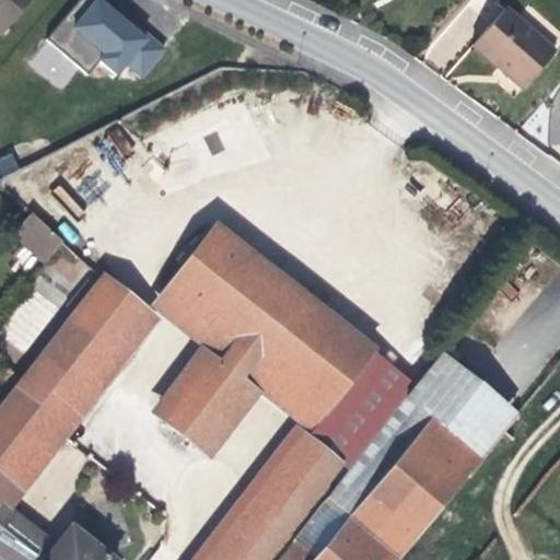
[(0,0),(0,33),(30,0),(0,0)]
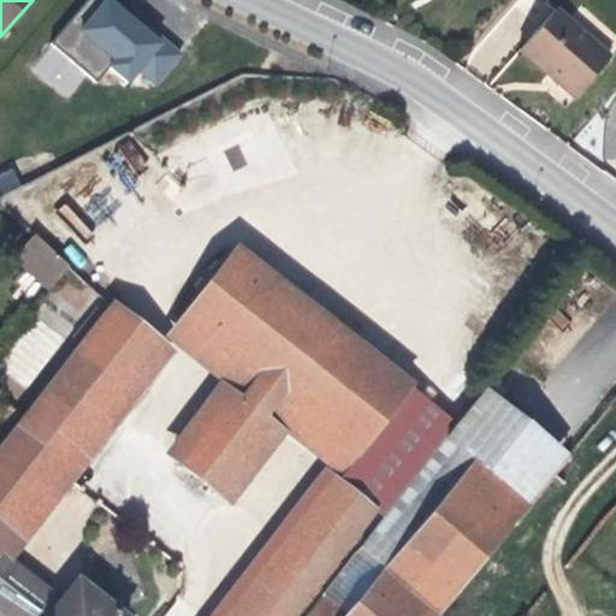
[(142,25),(138,30),(134,35),(120,23),(124,18),(101,0),(87,0),(48,46),(94,84),(107,70),(125,84),(136,72),(153,87),(178,57),(150,34),(142,25)]
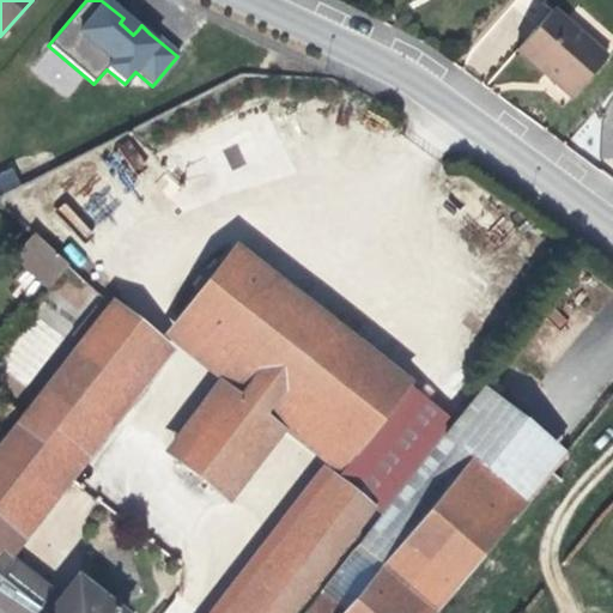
[(565,102),(605,56),(552,12),(510,58),(540,82),(565,102)]
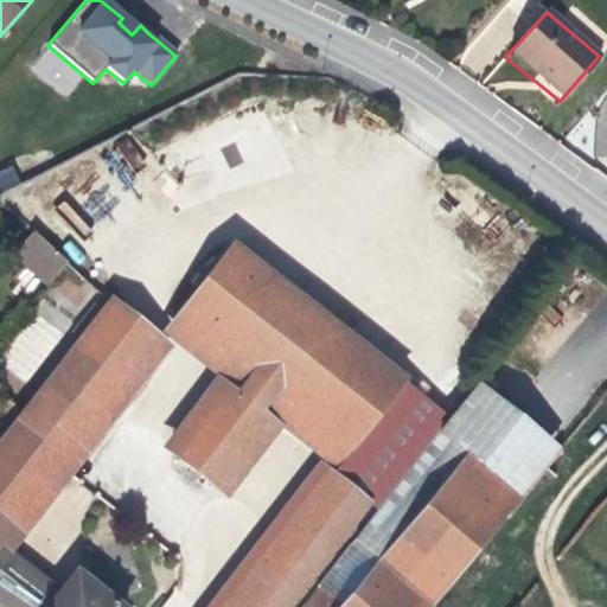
[(132,34),(136,30),(122,18),(119,23),(132,34)]
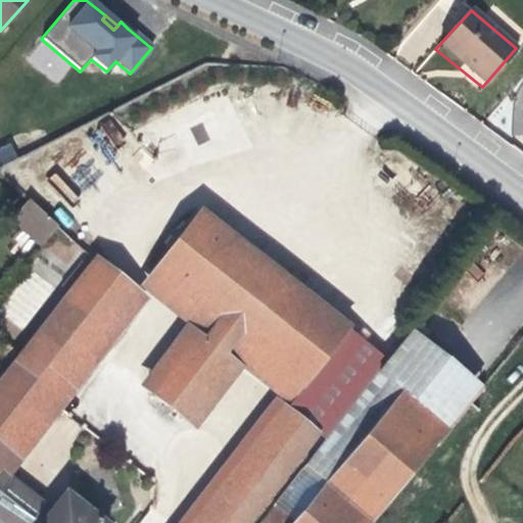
[(0,164),(17,156),(10,142),(0,147),(0,164)]
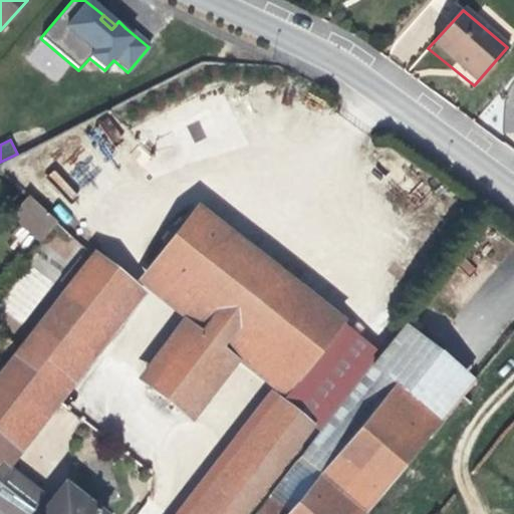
[(37,242),(57,222),(30,194),(10,213),(37,242)]
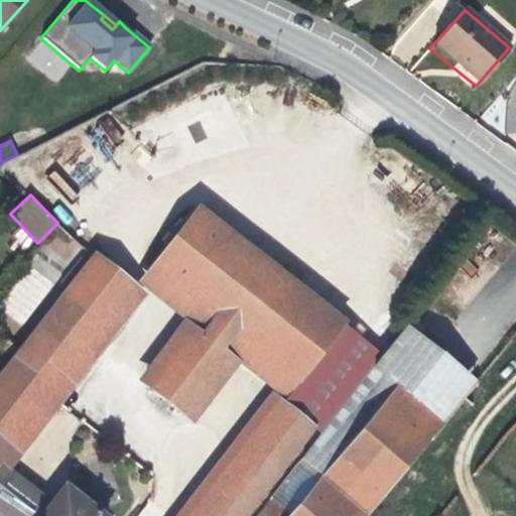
[(186,319),(141,380),(199,423),(242,366),(272,389),(285,399),(349,321),(201,206),(138,283),(149,292),(186,319)]
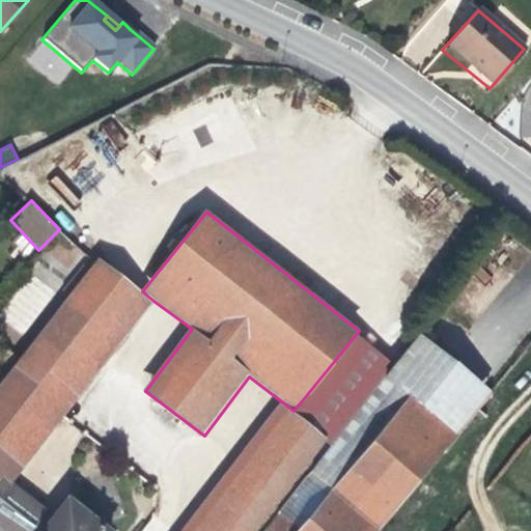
[(70,271),(84,254),(59,232),(45,249),(70,271)]
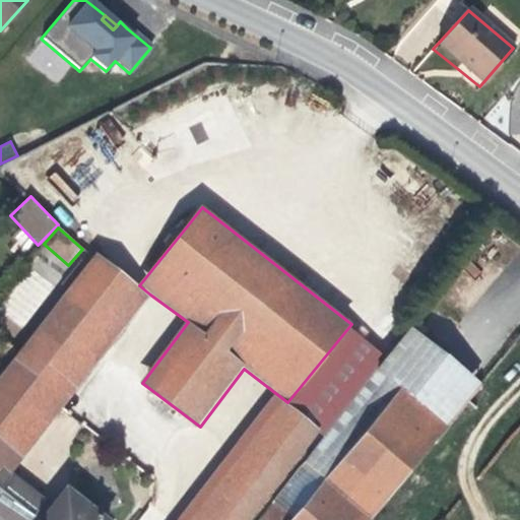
[(139,285),(98,252),(20,354),(15,361),(0,380),(0,484),(11,472),(150,295),(139,285)]
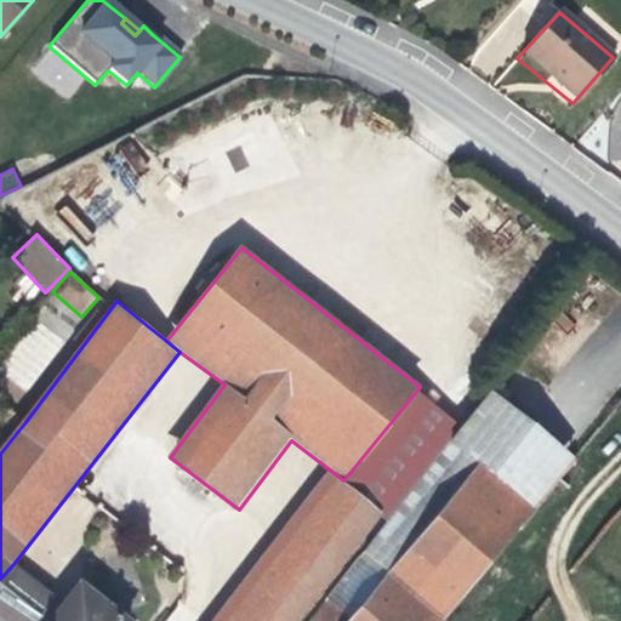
[(343,480),(388,519),(460,425),(420,387),(343,480)]
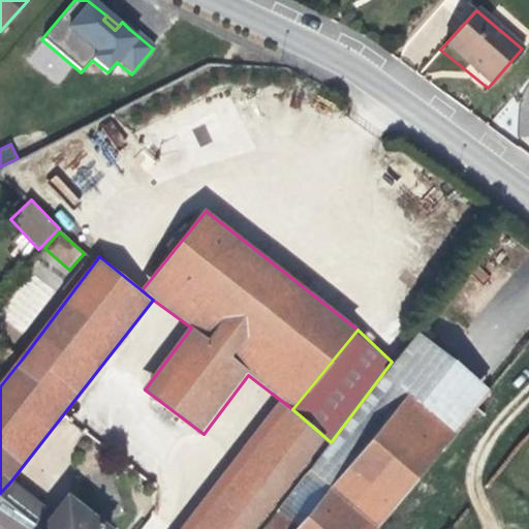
[(485,396),(416,339),(383,380),(405,399),(449,437),(485,396)]
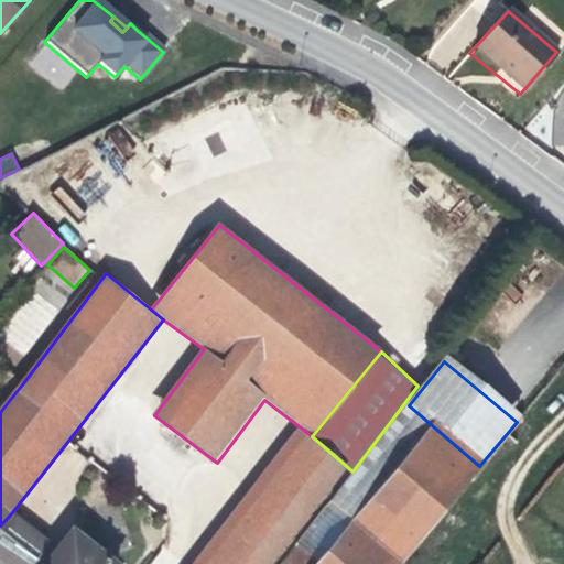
[(432,425),(409,405),(332,502),(351,520),(432,425)]
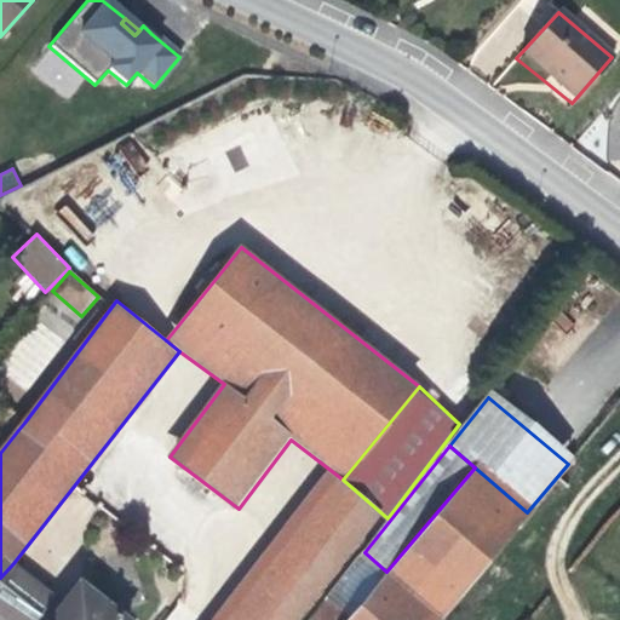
[(343,480),(327,468),(213,619),(306,619),(388,518),(343,480)]
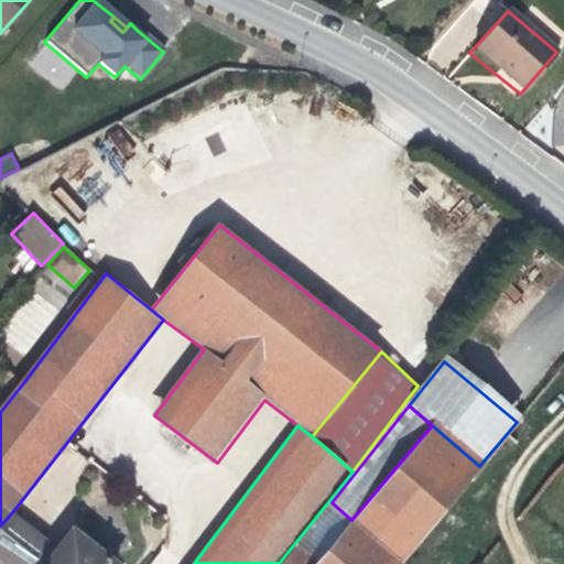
[(399,563),(479,466),(432,425),(351,520),(322,554),(314,549),(301,563),(399,563)]
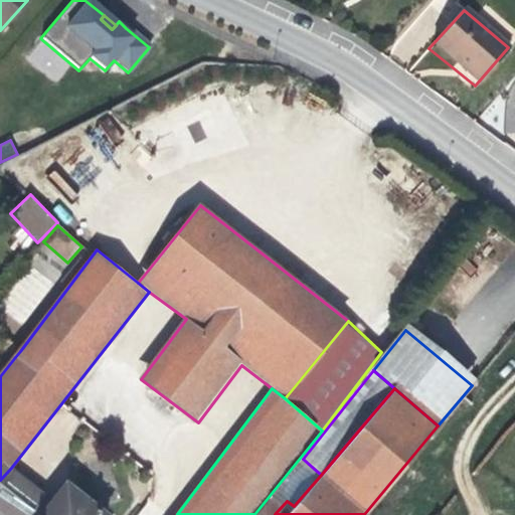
[(11,468),(0,480),(0,513),(2,514),(37,514),(52,497),(11,468)]
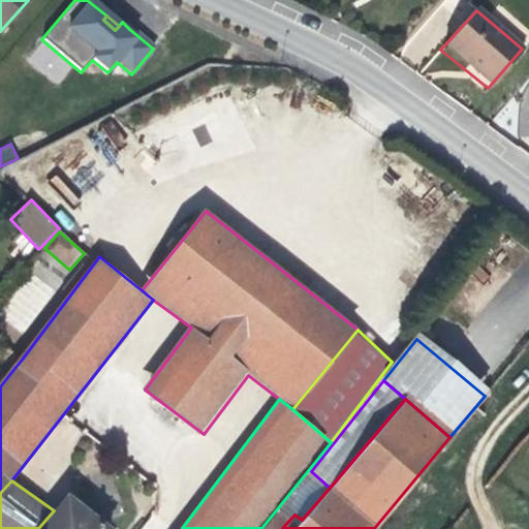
[(54,510),(38,528),(113,528),(68,492),(54,510)]
